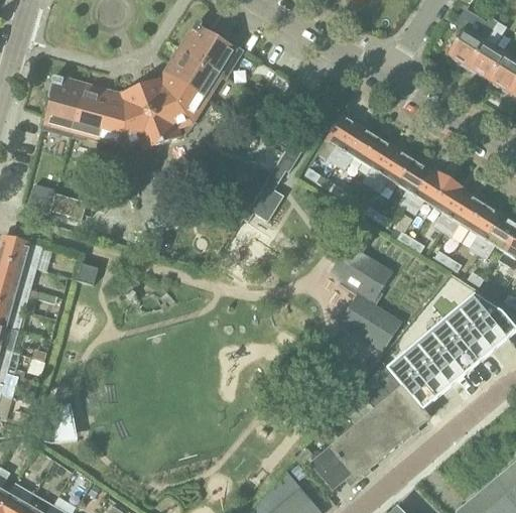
[(458,39),(448,53),(452,55),(453,58),(457,61),(460,60),(470,67),(498,21),(491,16),(487,23),(465,10),(457,23),(465,28),(463,31),(460,32),(457,36),(458,39)]
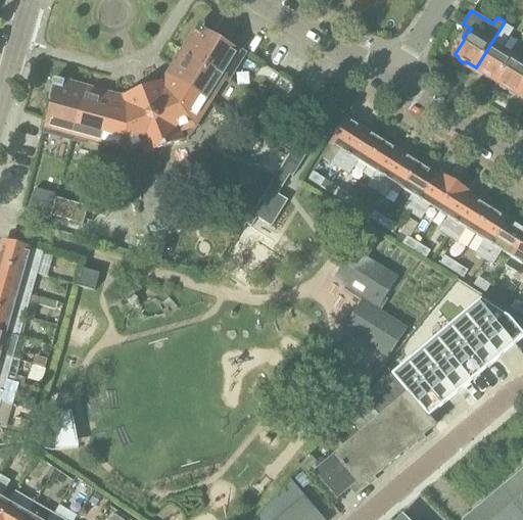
[(199,21),(182,49),(227,77),(226,78),(229,80),(245,54),(246,53),(212,32),(205,28),(206,27),(206,26),(206,25),(206,24),(206,22),(204,21),(203,20),(202,20),(201,20),(200,21),(199,21)]
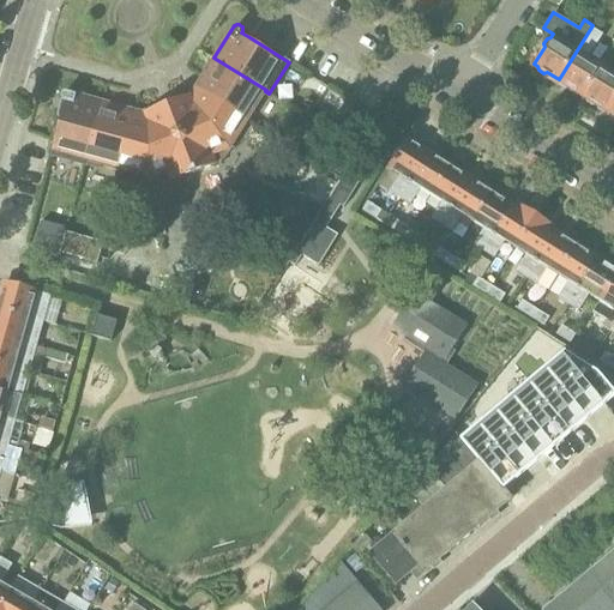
[(593,25),(559,79),(570,86),(571,90),(576,94),(579,92),(583,95),(603,62),(589,54),(603,32),(593,25)]
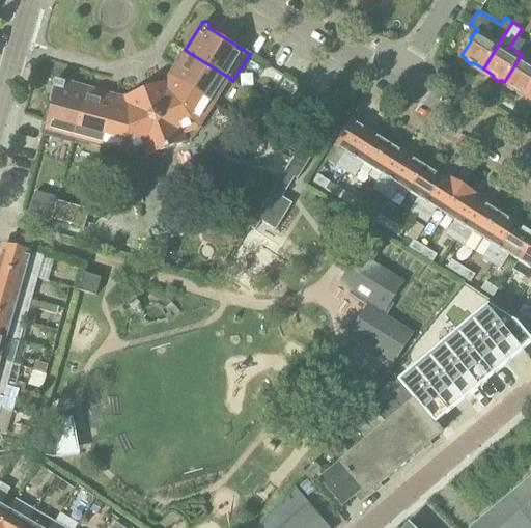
[(166,80),(165,81),(171,84),(175,78),(215,103),(229,79),(230,78),(185,50),(184,52),(180,56),(173,68),(166,80)]
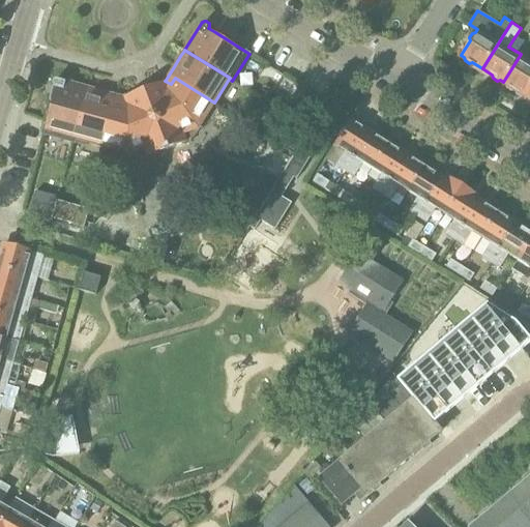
[(529,60),(521,54),(503,82),(506,84),(507,86),(511,89),(513,88),(524,95),(529,85),(529,60)]
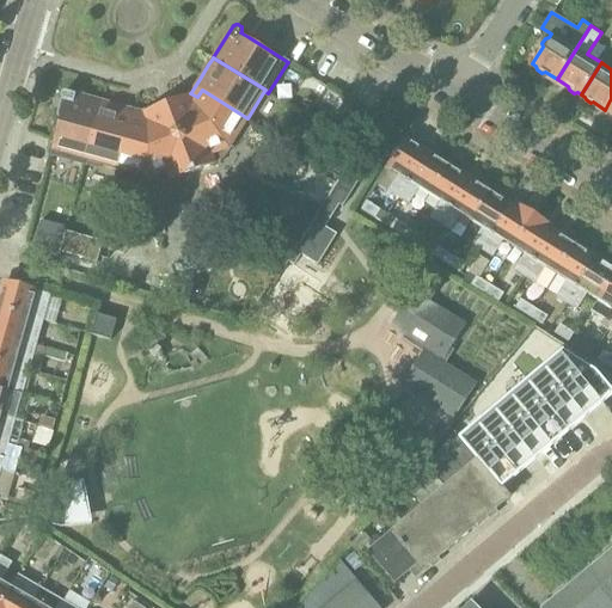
[(55,137),(51,152),(54,153),(86,161),(87,158),(86,157),(102,99),(68,90),(66,90),(65,90),(63,91),(62,91),(62,92),(62,93),(62,94),(62,96),(62,97),(63,97),(65,97),(67,98),(65,106),(55,137)]
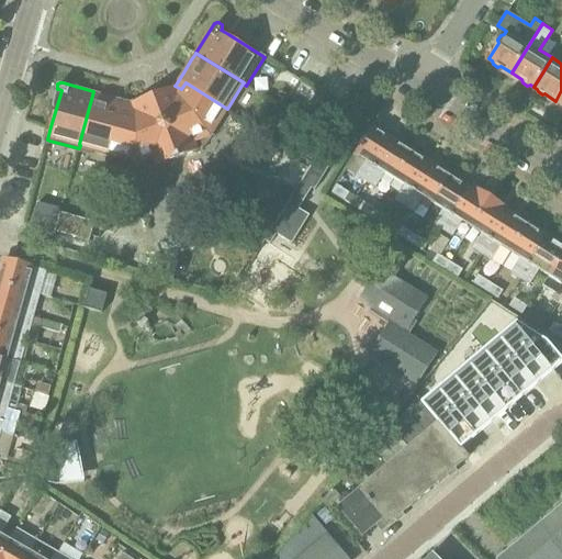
[(122,107),(109,153),(139,160),(148,163),(153,160),(160,163),(172,158),(176,166),(170,168),(181,198),(202,190),(191,160),(186,163),(183,155),(195,151),(200,143),(205,142),(210,134),(211,135),(227,109),(186,82),(181,89),(175,86),(132,102),(130,109),(122,107)]
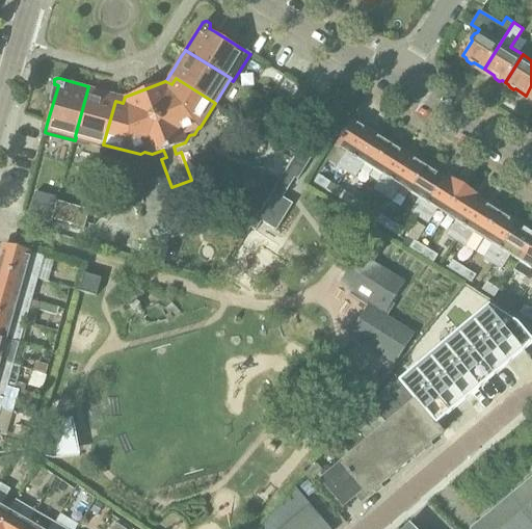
[(88,86),(75,136),(76,137),(103,144),(115,101),(123,103),(125,97),(89,86),(88,86)]
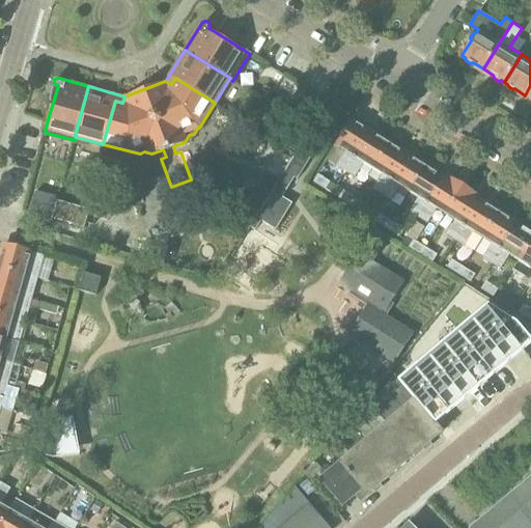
[(299,119),(285,112),(281,109),(274,122),(290,133),(298,120),(299,119)]
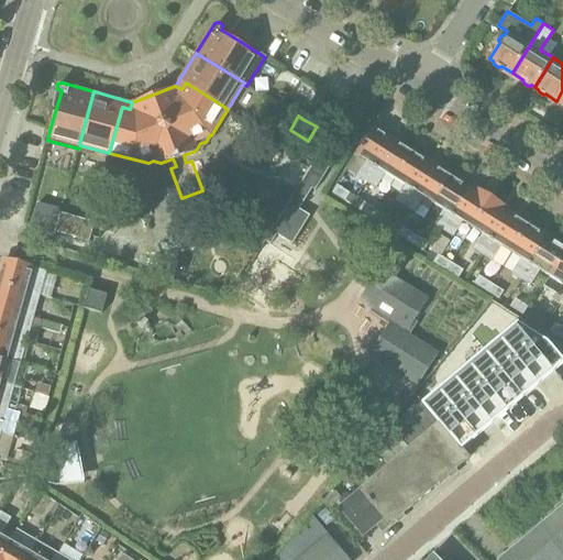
[(360,175),(367,180),(394,138),(375,125),(357,153),(356,152),(346,167),(360,175)]
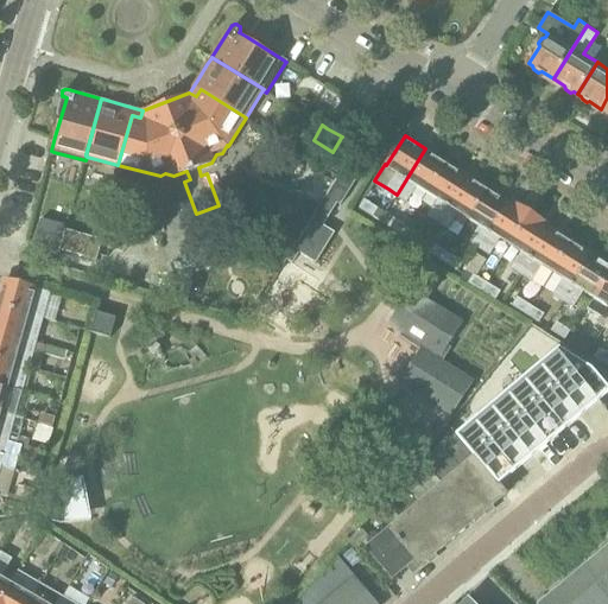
[(428,191),(447,161),(425,148),(397,195),(407,202),(418,185),(428,191)]
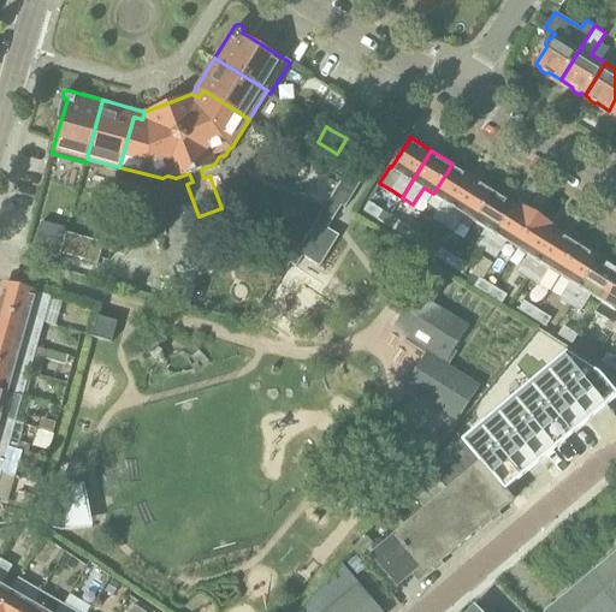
[(351,162),(331,197),(344,206),(366,172),(351,162)]
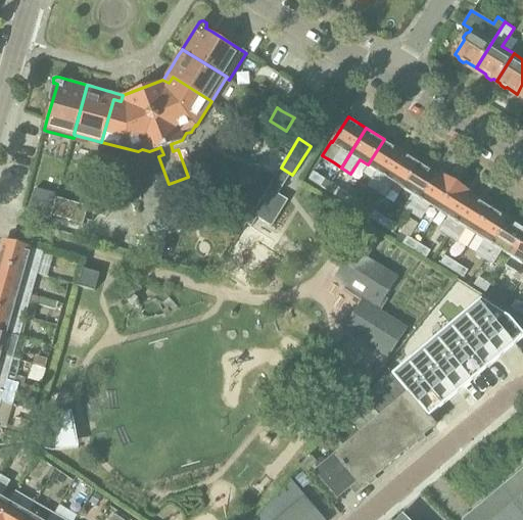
[(370,186),(377,190),(401,150),(384,139),(368,164),(377,170),(368,184),(370,186)]
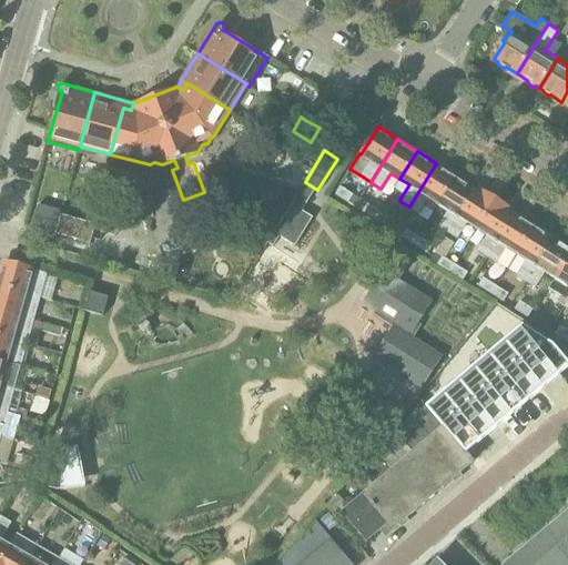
[(455,175),(436,163),(409,207),(419,213),(429,198),(438,203),(455,175)]
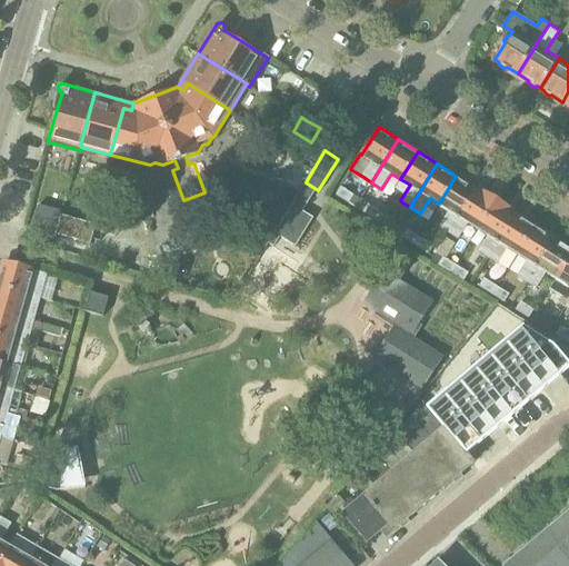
[(476,188),(456,176),(439,204),(449,209),(439,225),(449,231),(476,188)]
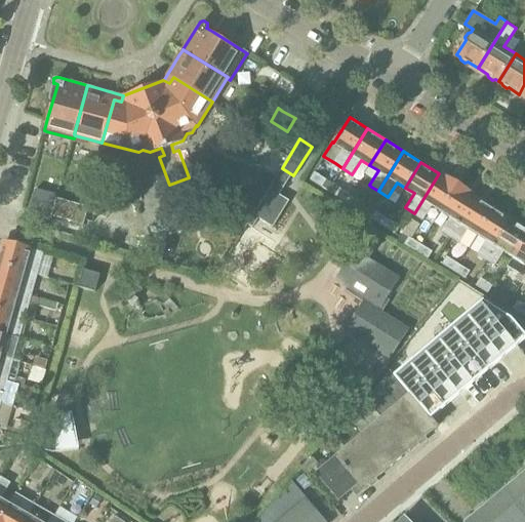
[(326,178),(315,171),(314,170),(310,177),(322,186),(326,178)]
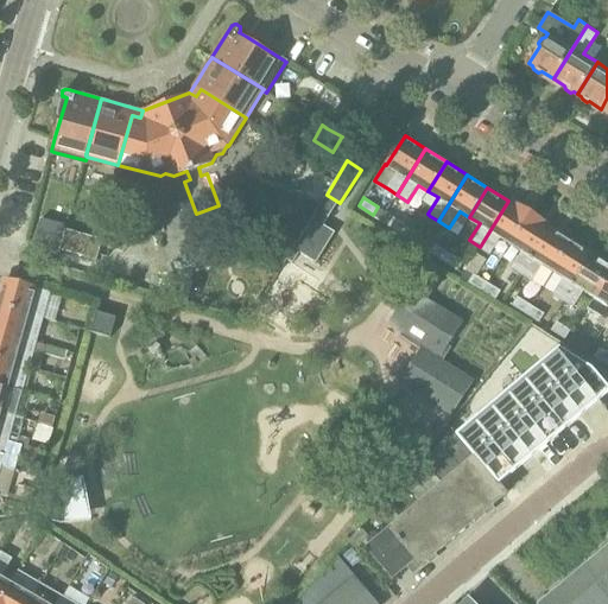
[(500,236),(511,243),(530,214),(508,201),(480,247),(489,253),(500,236)]
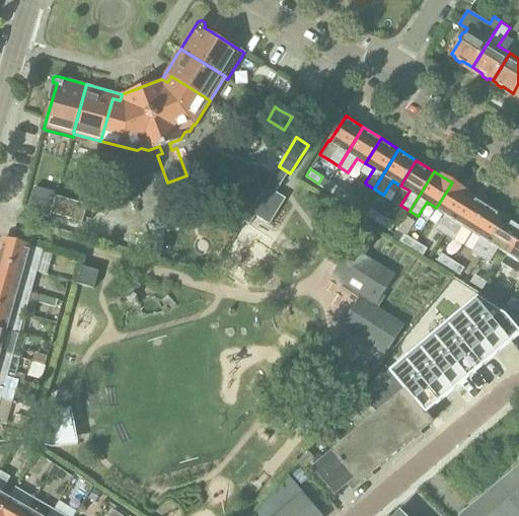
[(470,194),(452,182),(436,208),(445,213),(436,228),(445,233),(470,194)]
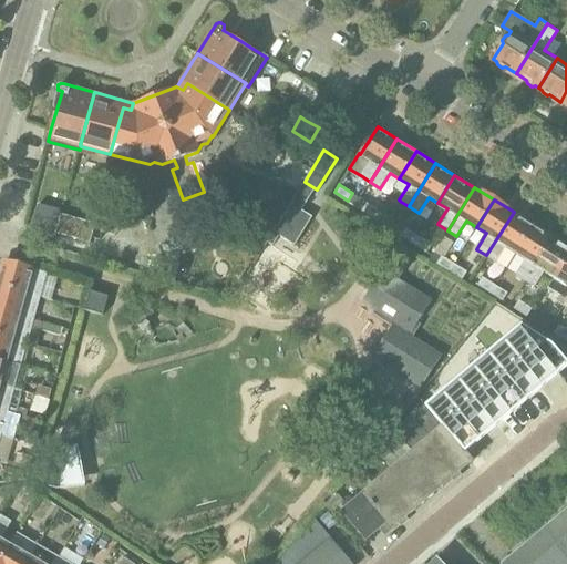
[(361,209),(372,217),(378,208),(367,201),(361,209)]
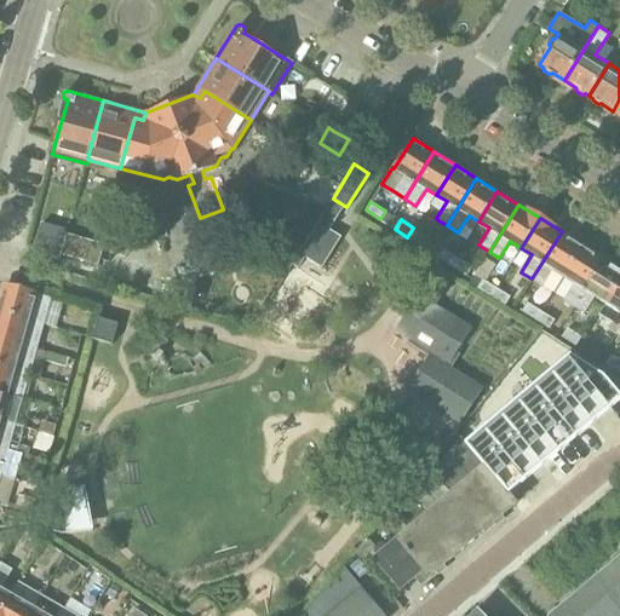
[(35,246),(59,253),(67,228),(42,222),(35,246)]
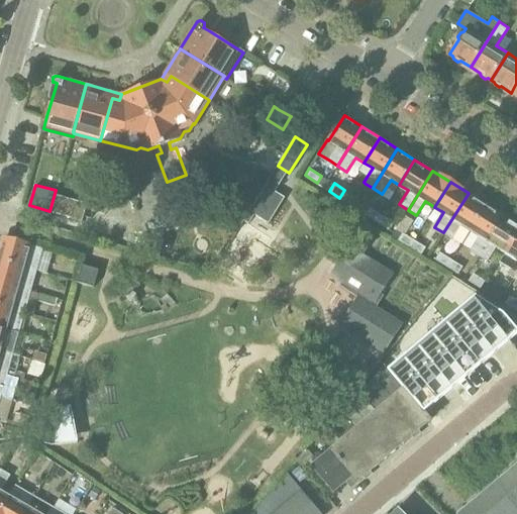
[(266,185),(244,219),(248,222),(254,213),(269,222),(285,196),(266,185)]
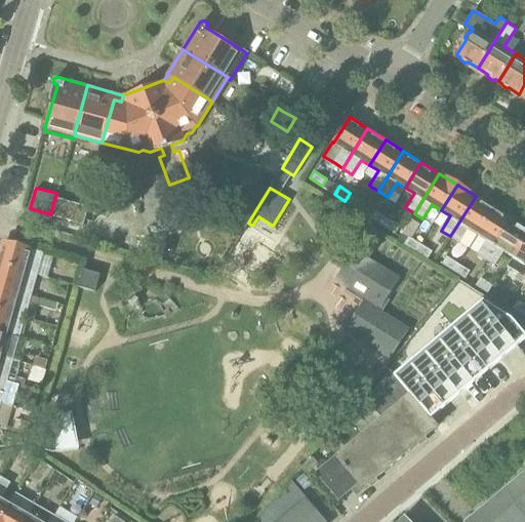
[(363,201),(350,193),(345,201),(358,209),(363,201)]
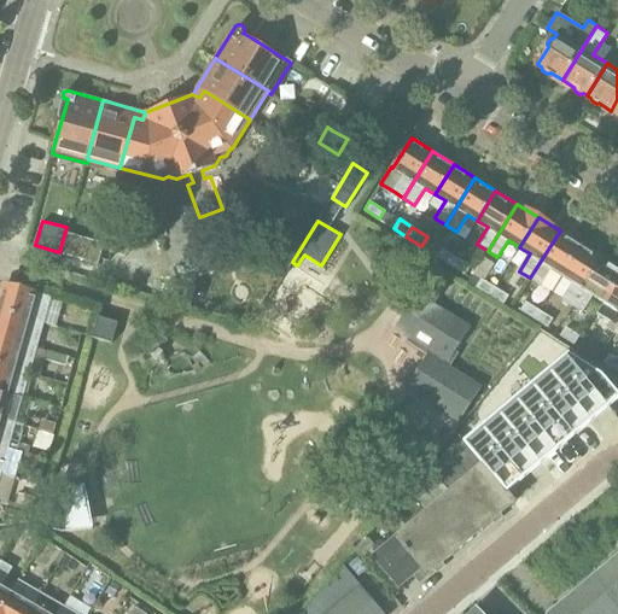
[(551,267),(561,274),(581,244),(560,231),(530,278),(540,284),(551,267)]
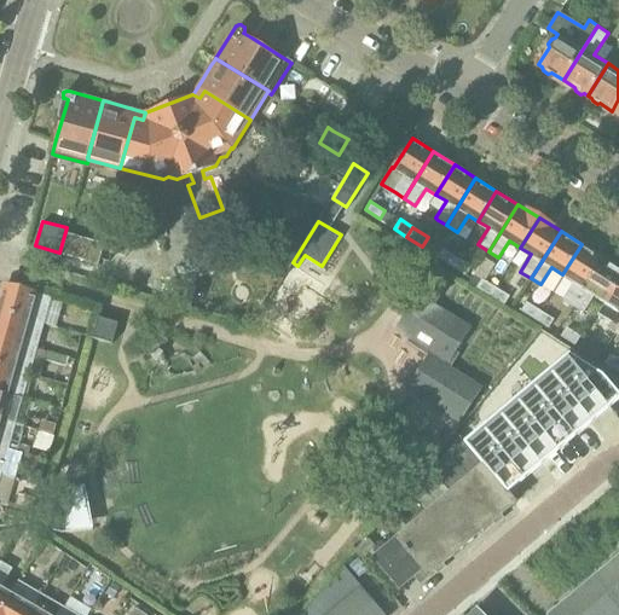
[(104,243),(65,232),(59,253),(98,264),(104,243)]
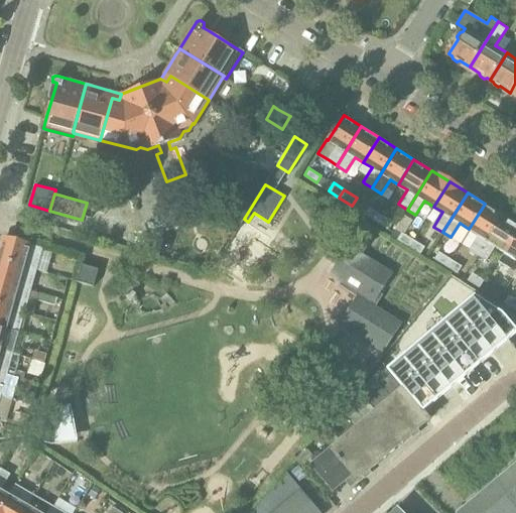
[(503,215),(485,204),(469,229),(481,236),(472,250),(479,254),(503,215)]
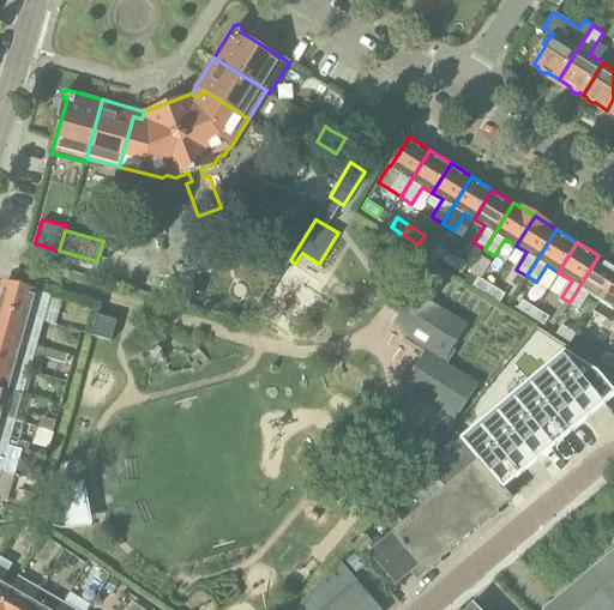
[(432,253),(446,261),(452,253),(439,245),(432,253)]
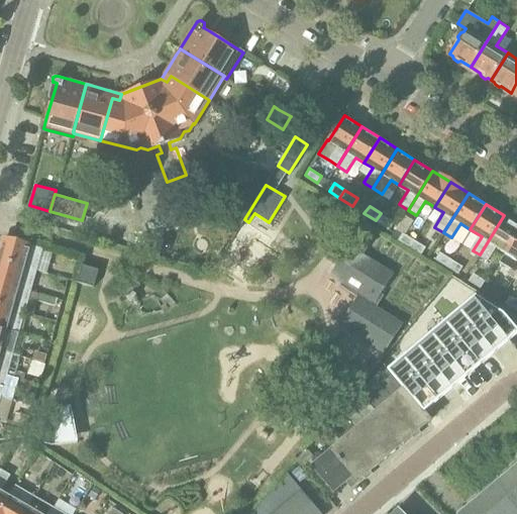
[(392,220),(381,213),(376,220),(388,228),(392,220)]
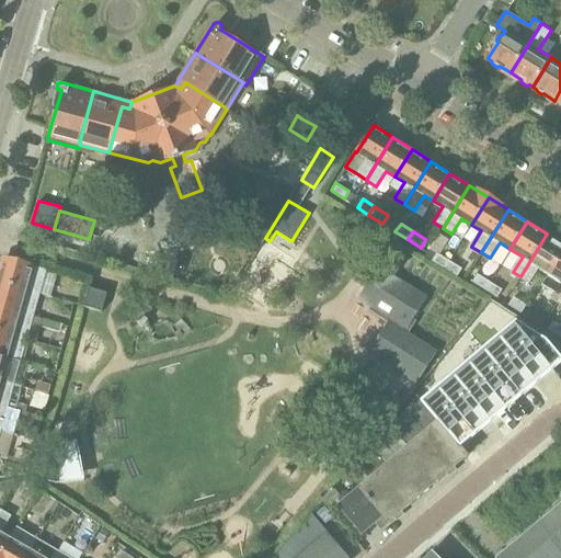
[(448,238),(439,232),(434,240),(444,246),(448,238)]
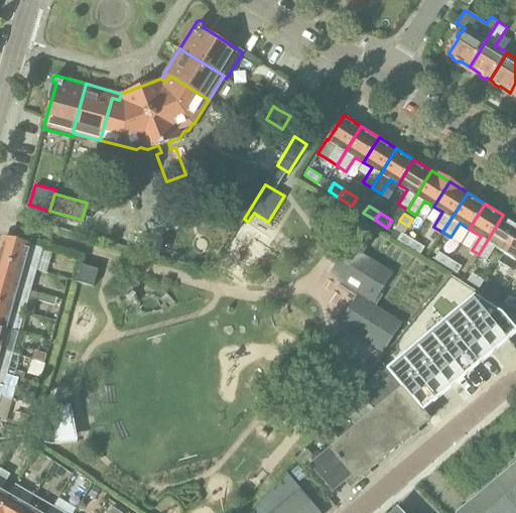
[(504,251),(505,251),(515,234),(515,223),(503,215),(479,254),(486,258),(494,245),(504,251)]
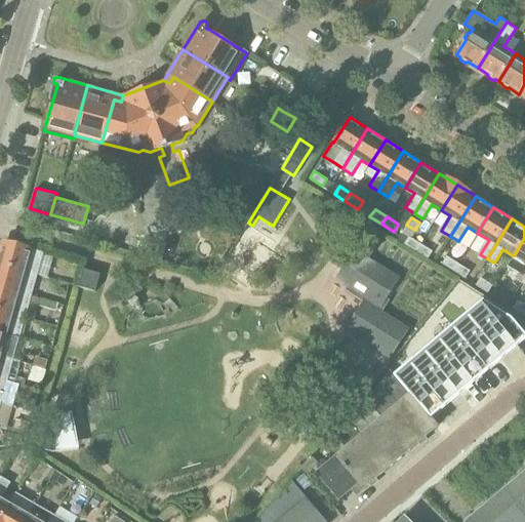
[(353,278),(371,290),(347,328),(347,329),(389,356),(406,328),(376,309),(385,296),(378,292),(391,273),(385,269),(366,257),(381,232),(370,225),(370,226),(341,272),(336,278),(349,285),(353,278)]
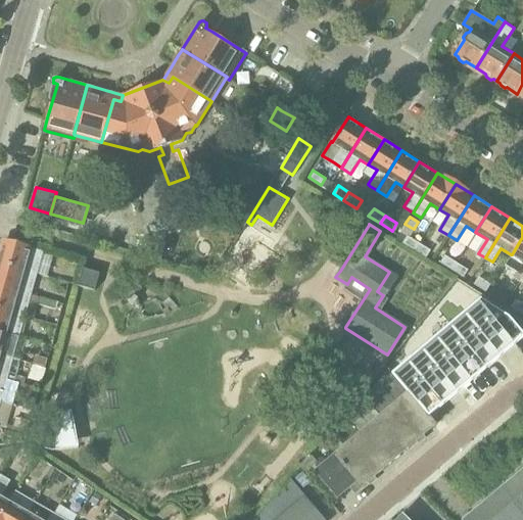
[(402,242),(414,248),(419,241),(407,234),(402,242)]
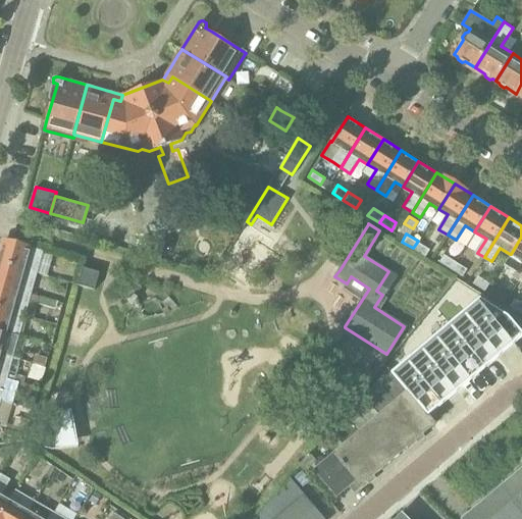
[(519,280),(519,279),(521,274),(521,237),(511,254),(510,254),(504,264),(514,271),(512,275),(519,280)]
